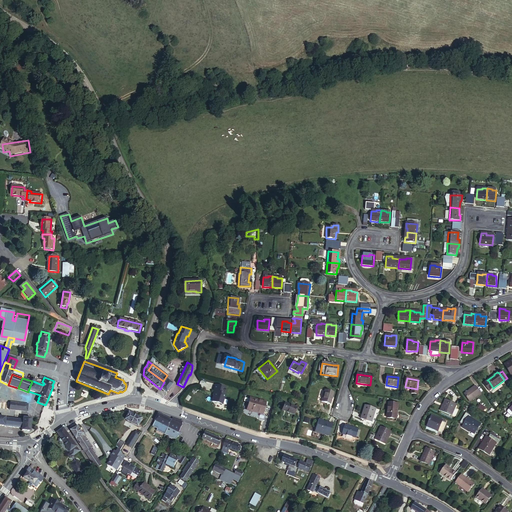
[(164,382),(160,389),(165,393),(172,384),(170,383),(166,380),(164,382)]
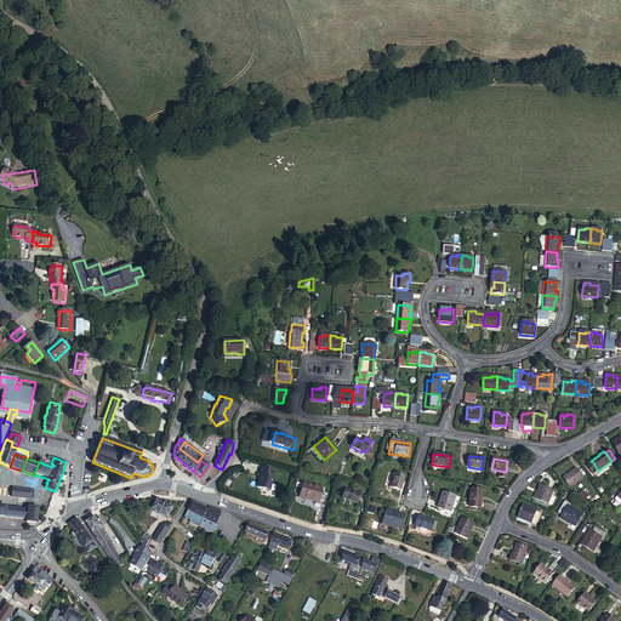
[(598,471),(592,461),(586,465),(592,474),(598,471)]
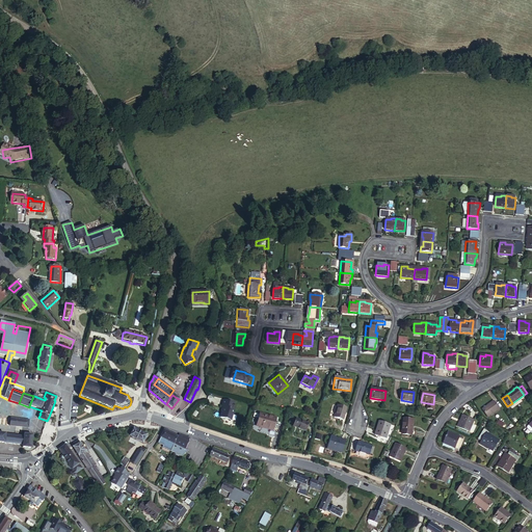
[(494,401),(482,409),(487,418),(499,409),(494,401)]
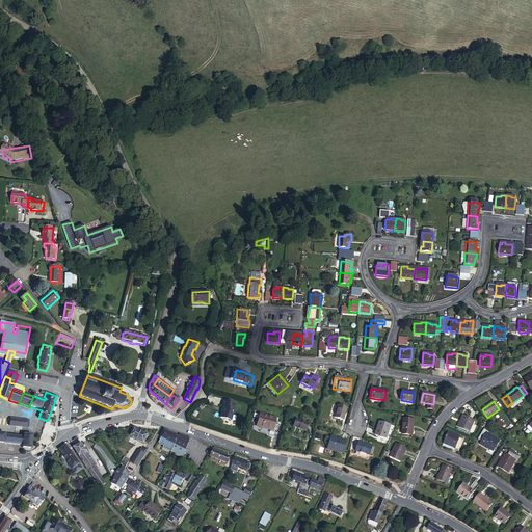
[(233,413),(235,405),(225,402),(222,409),(224,410),(223,414),(220,421),(230,424),(234,413),(233,413)]
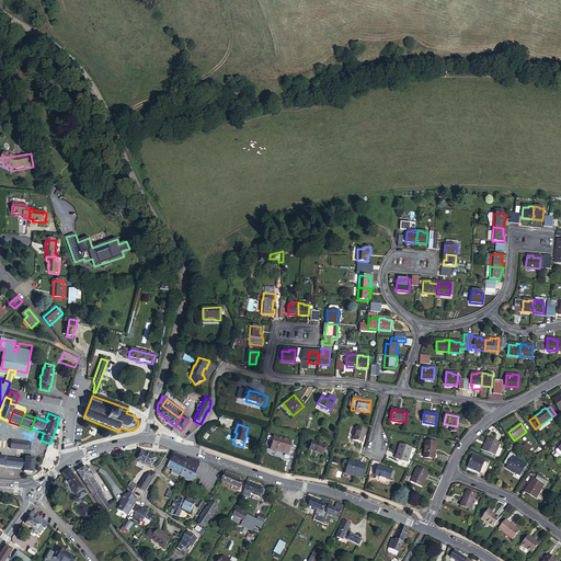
[(366,430),(356,427),(352,441),(362,443),(366,430)]
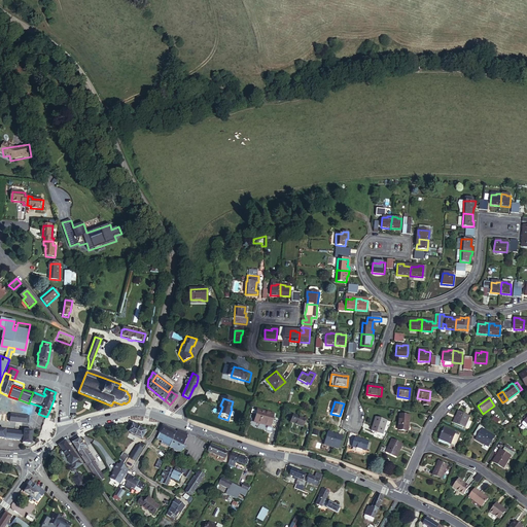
[(256,410),(254,420),(266,423),(266,425),(270,427),(273,414),(256,410)]
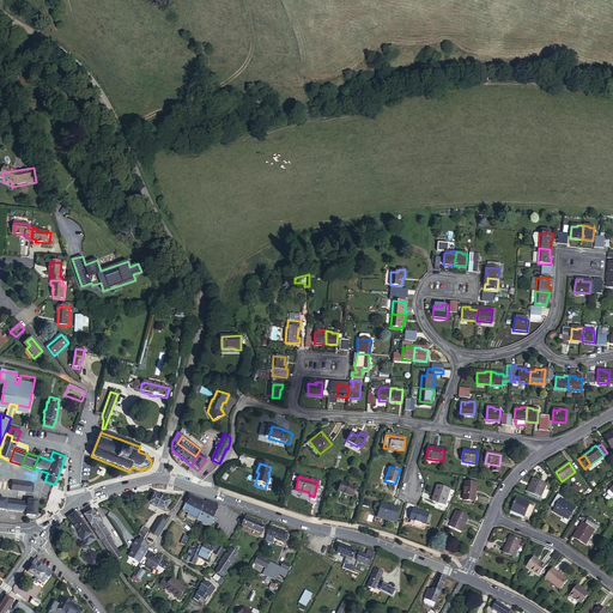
[(530,486),(527,492),(540,497),(546,484),(534,479),(532,486),(530,486)]
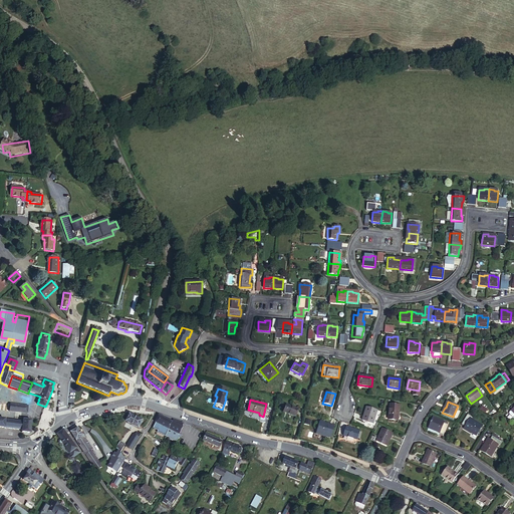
[(27,419),(27,414),(23,413),(24,406),(10,404),(10,406),(0,404),(0,410),(14,412),(14,417),(27,419)]
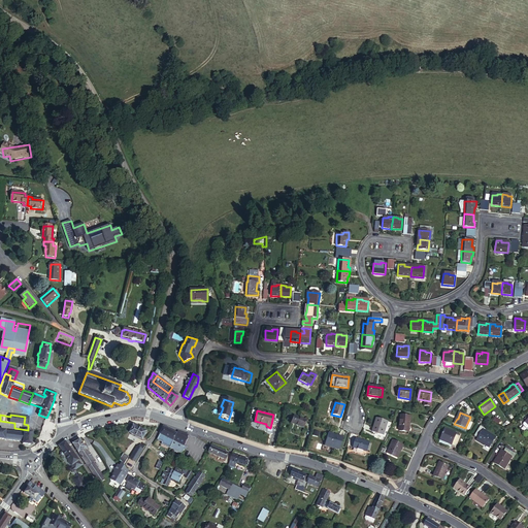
[(305,421),(294,416),(291,423),(302,428),(305,421)]
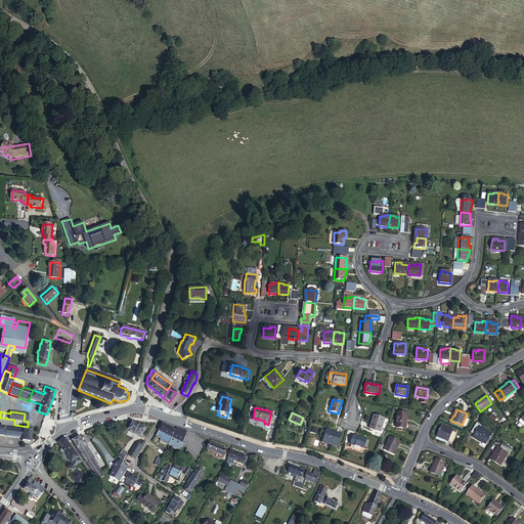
[(407,413),(398,412),(396,428),(405,429),(407,413)]
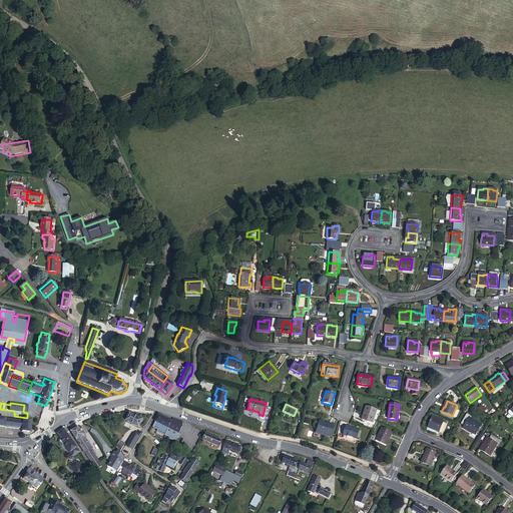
[(377,410),(366,407),(362,420),(373,423),(377,410)]
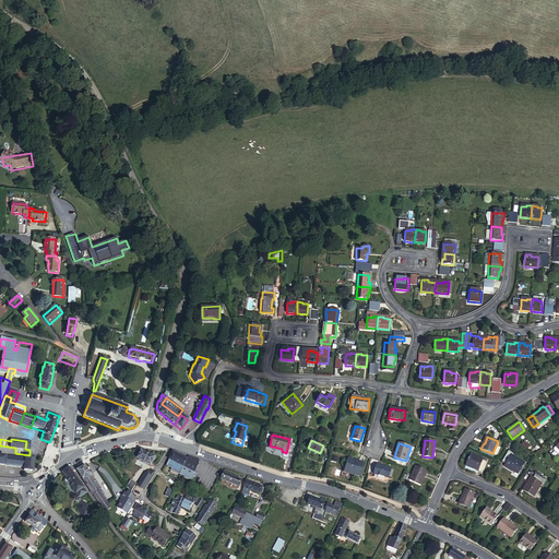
[(152,465),(155,458),(142,451),(139,460),(152,465)]
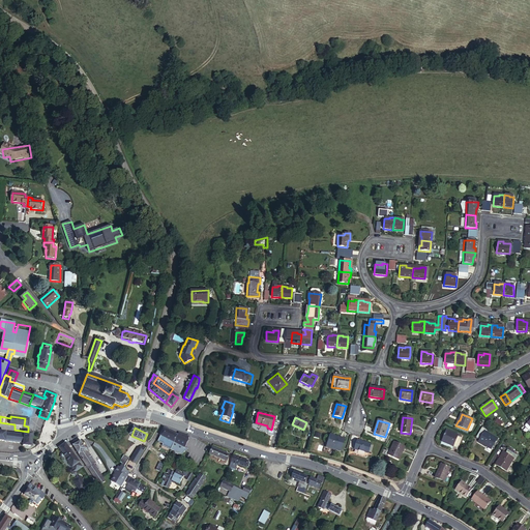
[(482,428),(476,437),(479,440),(478,442),(484,446),(486,445),(491,448),(497,439),(484,431),(486,430),(482,428)]
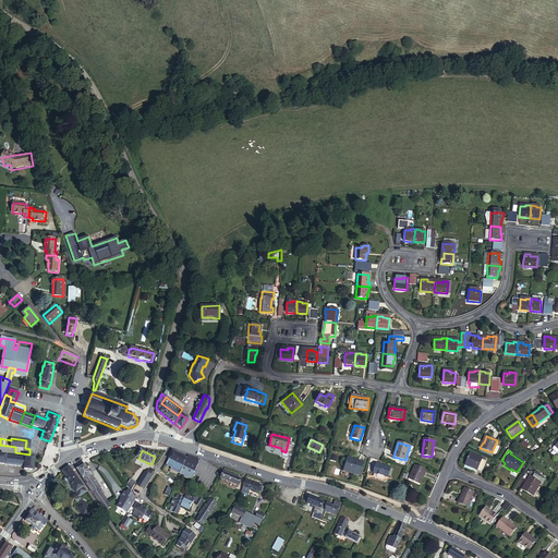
[(174,452),(173,451),(173,452),(169,459),(184,466),(187,459),(174,452)]
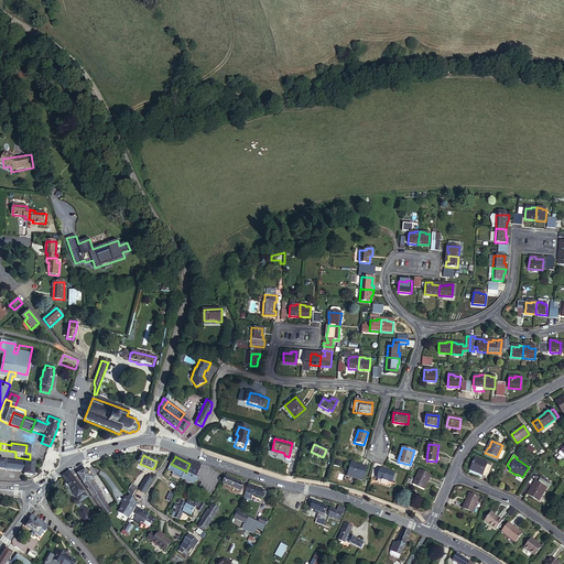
[(475,457),(470,470),(476,473),(476,472),(483,474),(481,476),(486,477),(490,466),(487,464),(487,463),(475,457)]
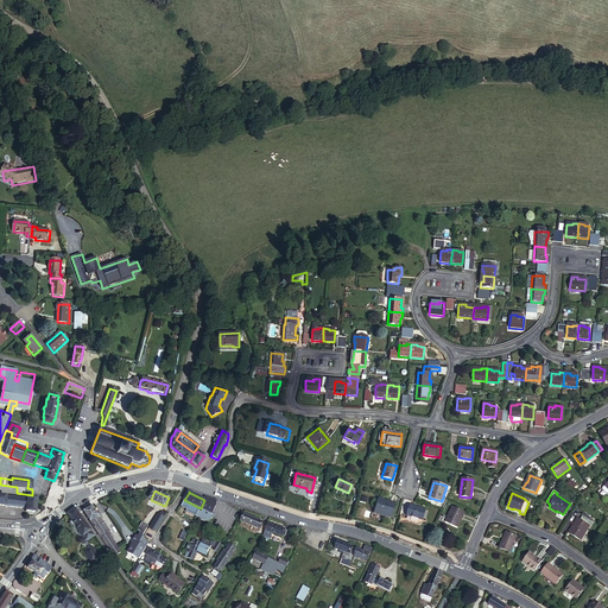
[(36,512),(37,498),(27,496),(27,499),(0,495),(0,506),(26,510),(25,511),(36,512)]
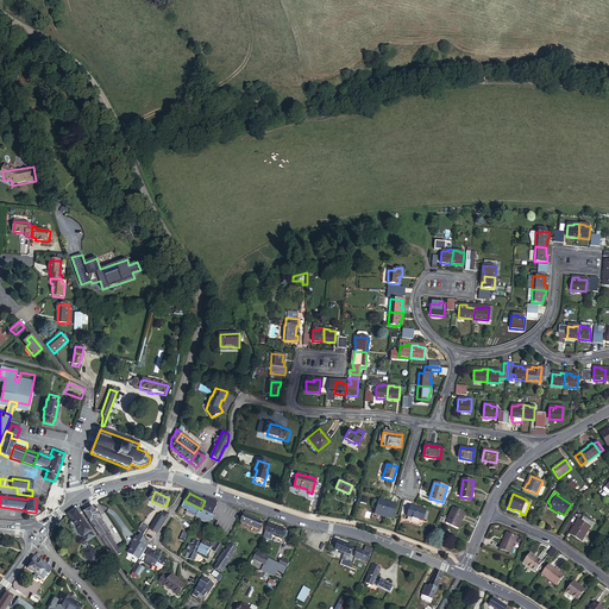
[(206,497),(205,501),(201,509),(205,510),(202,514),(211,519),(217,507),(217,502),(206,497)]
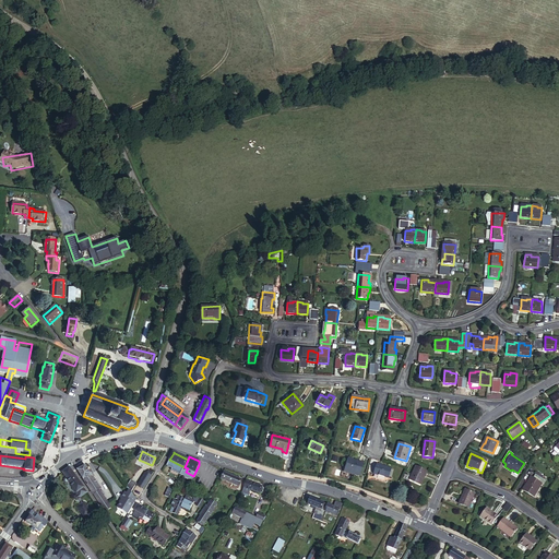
[(185,467),(169,460),(166,466),(171,470),(171,472),(180,475),(182,471),(185,467)]
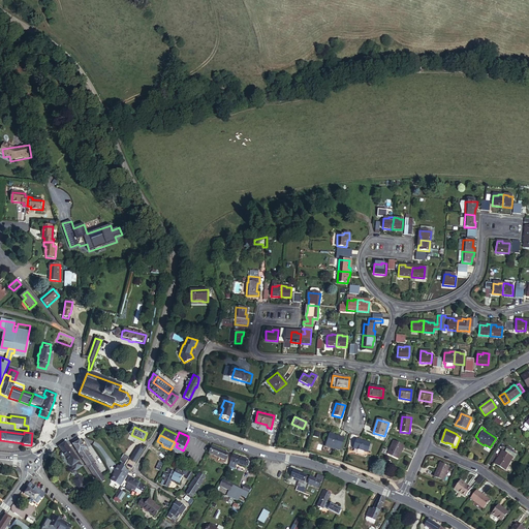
[(334,437),(329,435),(324,446),(332,448),(332,447),(335,448),(335,449),(340,450),(344,438),(334,435),(334,437)]
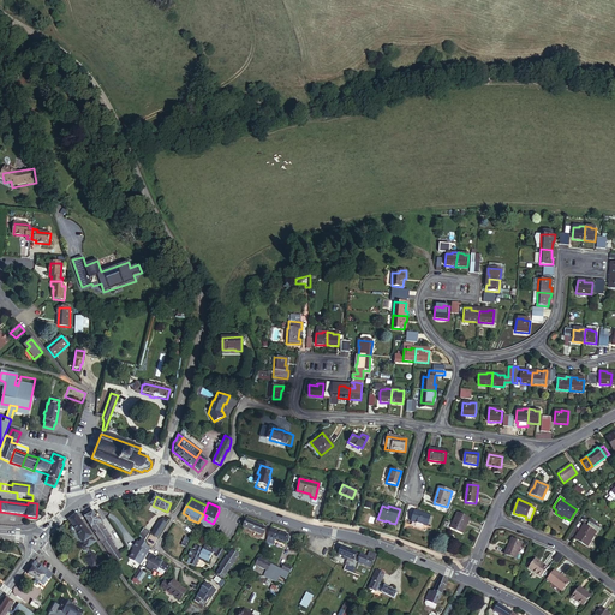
[(112,538),(94,512),(85,518),(115,563),(123,559),(113,545),(115,544),(113,541),(111,542),(109,539),(112,538)]
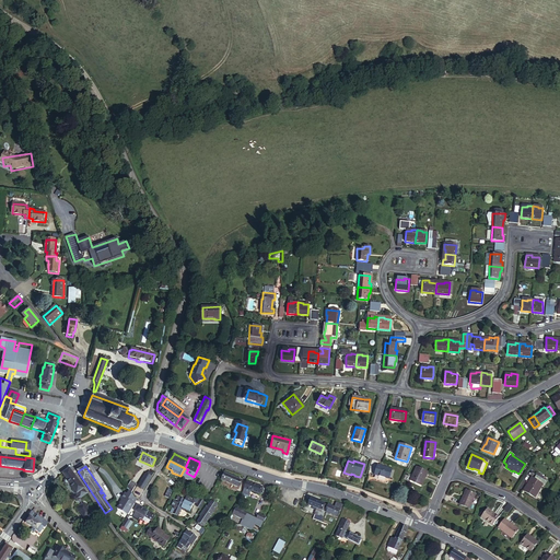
[(393,470),(377,466),(375,475),(389,479),(393,470)]
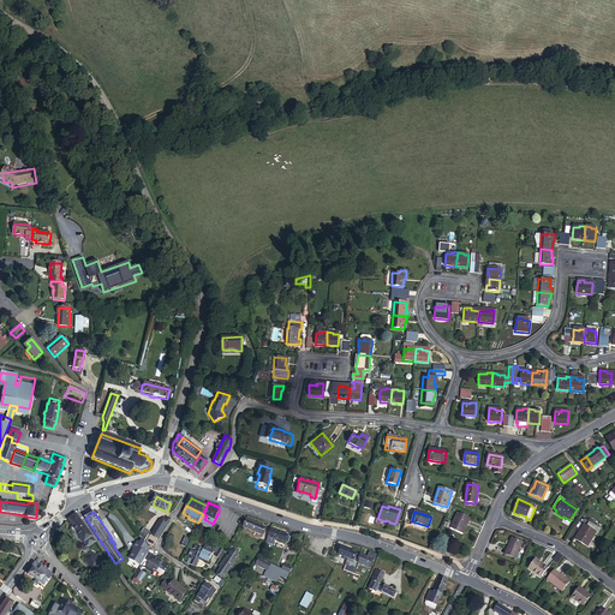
[(470,519),(458,513),(451,529),(463,533),(470,519)]
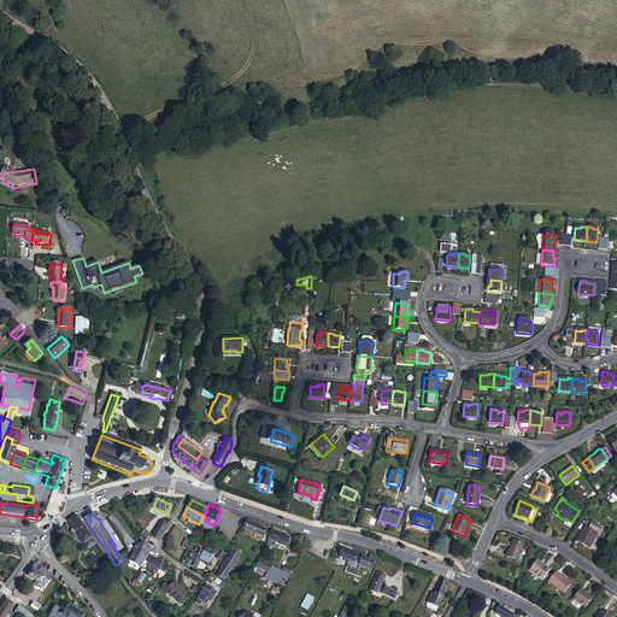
[(77,516),(69,522),(87,546),(89,550),(97,544),(77,516)]
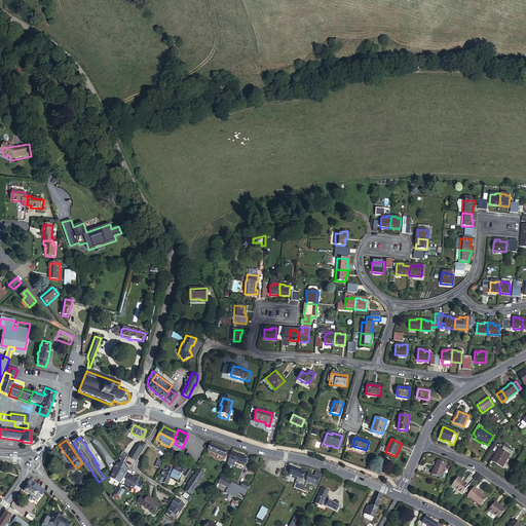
[(143,449),(145,445),(140,443),(139,446),(138,445),(130,457),(136,460),(143,449)]
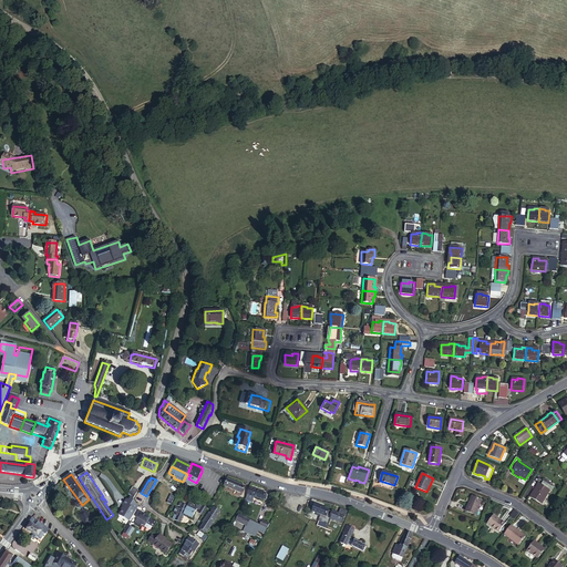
[(244,494),(246,487),(227,480),(225,486),(244,494)]
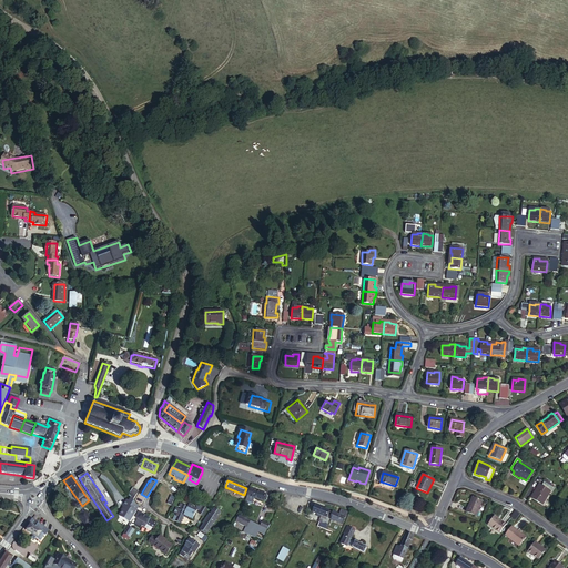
[(535,494),(533,498),(543,505),(550,492),(553,493),(555,488),(544,483),(541,486),(539,485),(534,493),(535,494)]
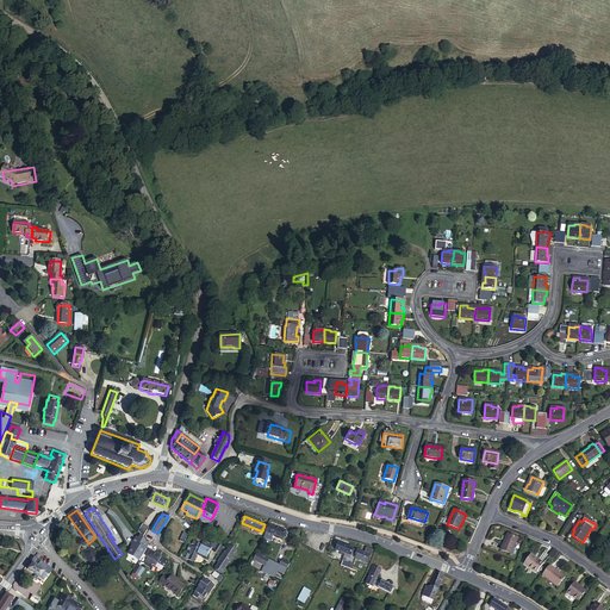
[(143,524),(139,531),(143,537),(149,528),(143,524)]
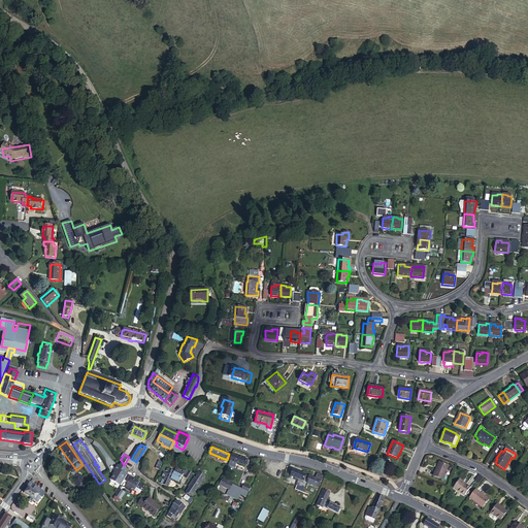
[(249,460),(233,455),(229,465),(235,467),(237,463),(245,466),(245,465),(248,466),(250,461),(248,460),(249,460)]
